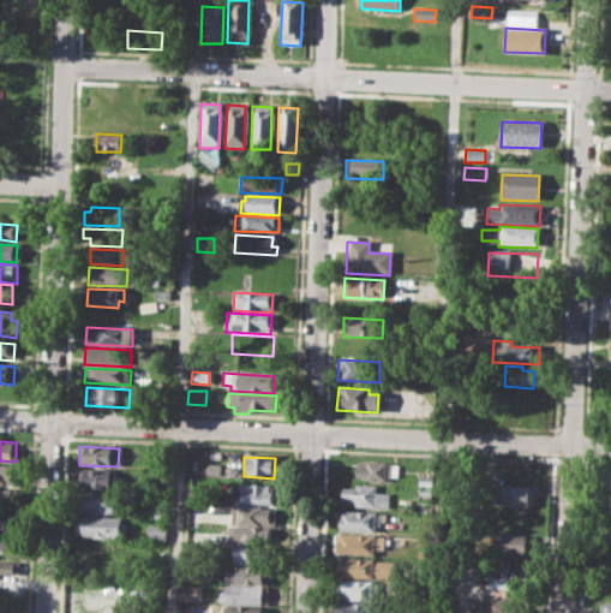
[(355,463),(396,465),(396,478),(384,478),(384,483),(363,482),(363,478),(354,478),(355,463)]
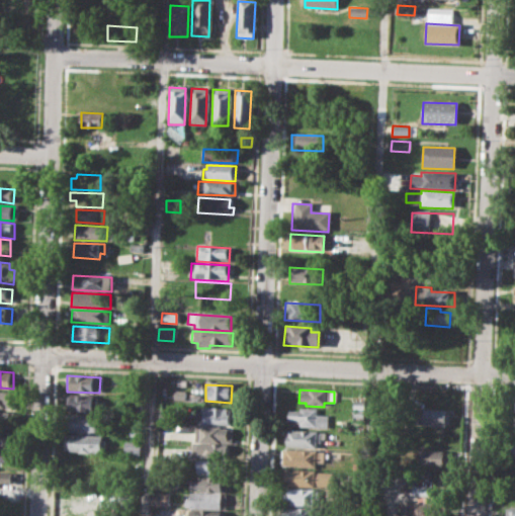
[(0,393),(15,394),(14,410),(0,409),(0,393)]
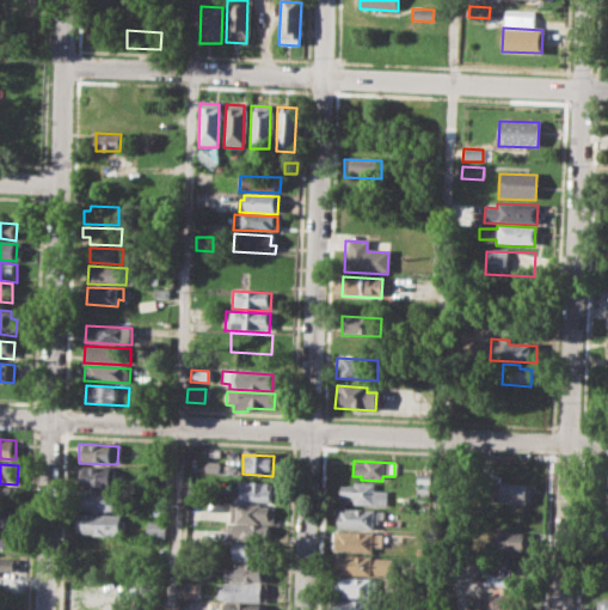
[(78,467),(122,469),(121,488),(77,486),(78,467)]
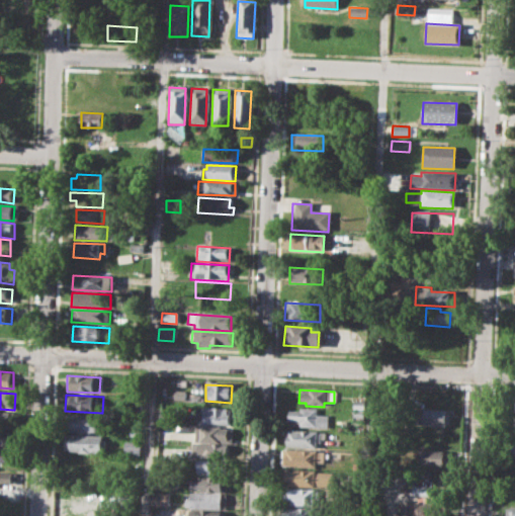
[(352,402),(363,402),(362,410),(351,410),(352,402)]
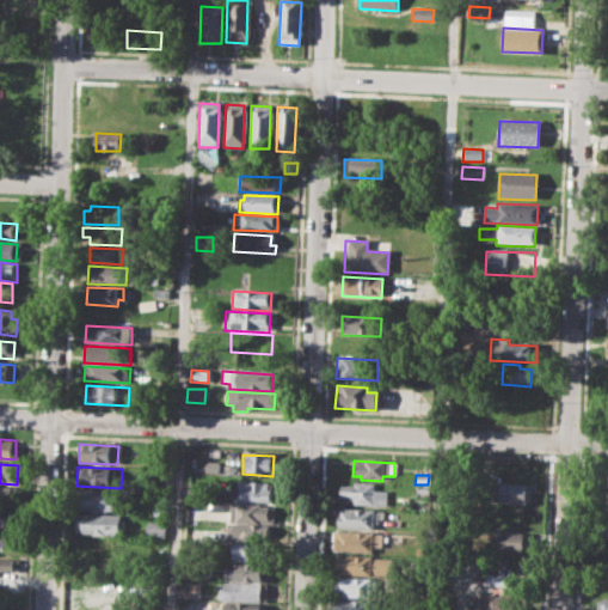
[(239,482),(270,483),(269,502),(238,500),(239,482)]
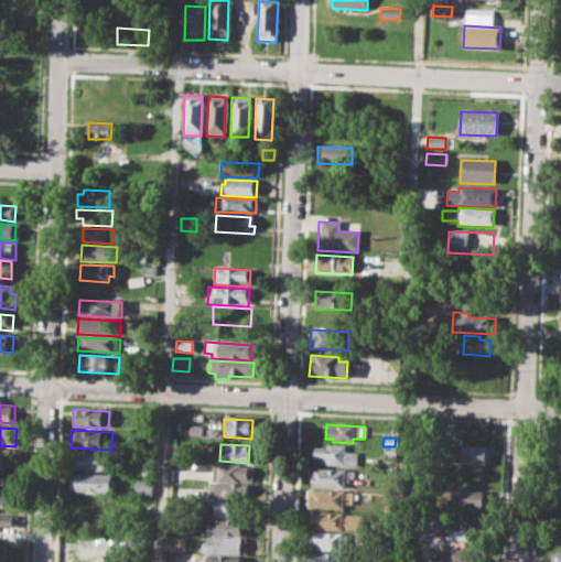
[(313,447),(324,449),(324,445),(343,446),(343,452),(356,453),(355,467),(324,466),(324,460),(312,458),(313,447)]
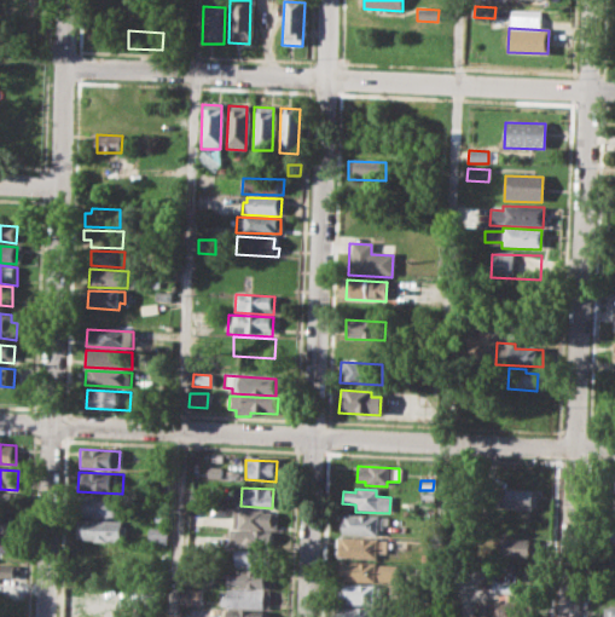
[(499,490),(535,492),(534,512),(497,508),(499,490)]
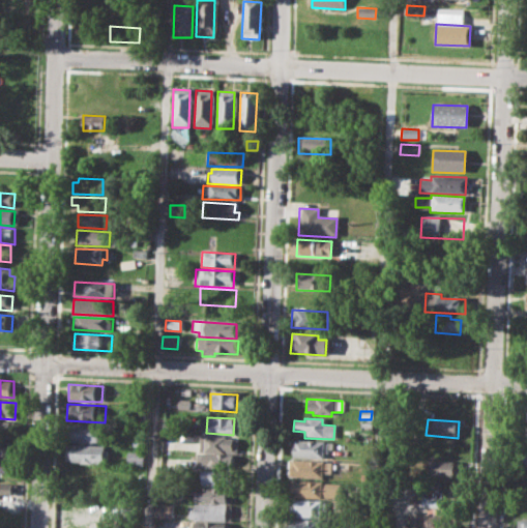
[(0,422),(15,423),(13,439),(0,438),(0,422)]
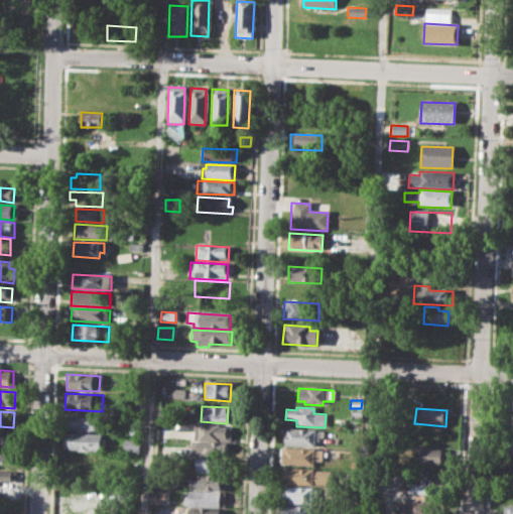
[(350,411),(361,412),(360,431),(346,430),(347,423),(349,420),(350,411)]
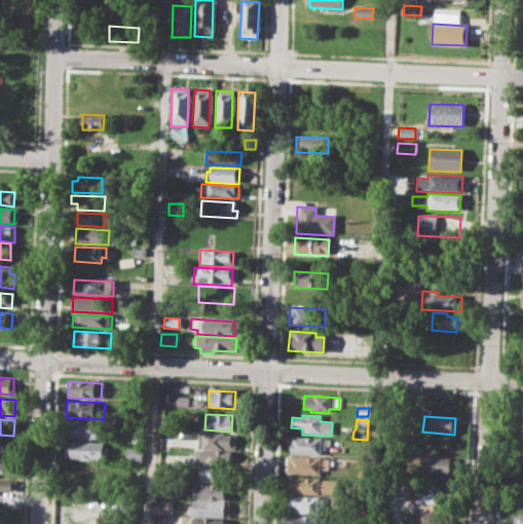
[(69,421),(107,423),(106,441),(68,439),(69,421)]
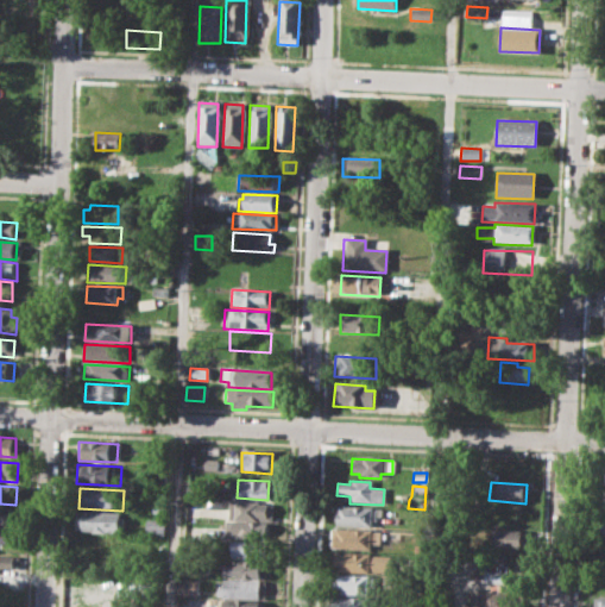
[(233,502),(272,506),(271,521),(232,519),(233,502)]
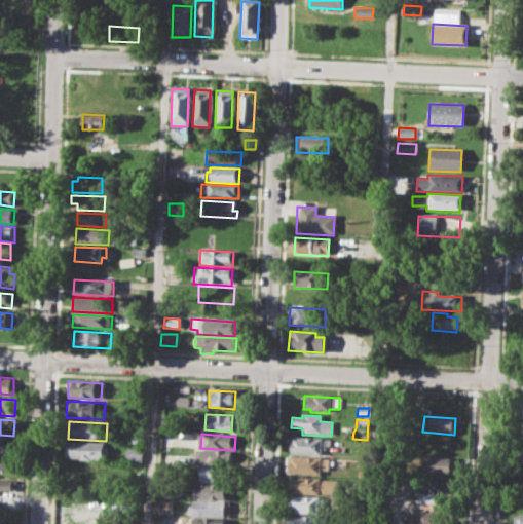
[(132,435),(142,436),(141,445),(131,444),(132,435)]
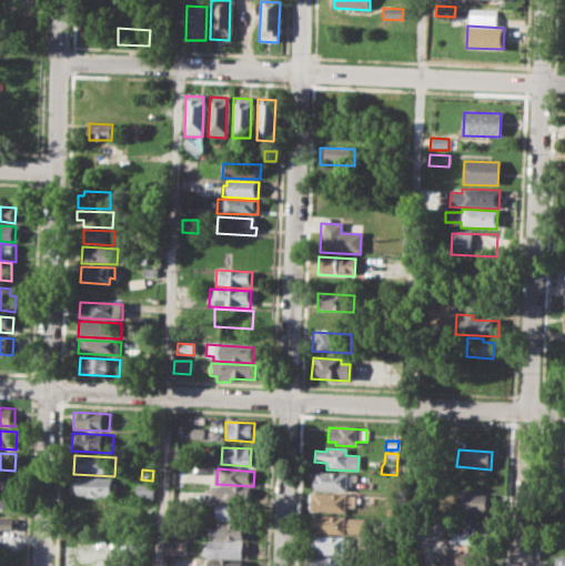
[(310,475),(313,476),(314,473),(352,474),(351,486),(345,486),(345,493),(313,492),(313,487),(309,487),(310,475)]
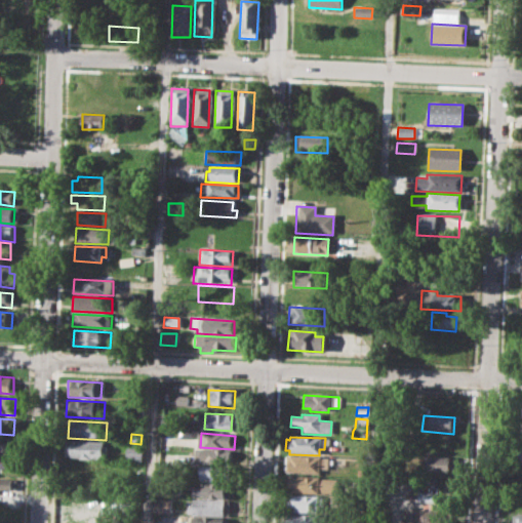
[(0,438),(10,439),(9,454),(0,453),(0,438)]
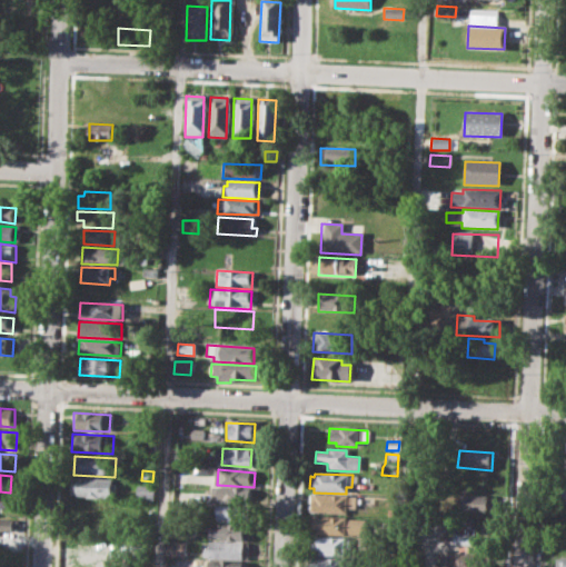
[(71,478),(110,479),(110,488),(115,488),(113,499),(70,497),(71,478)]
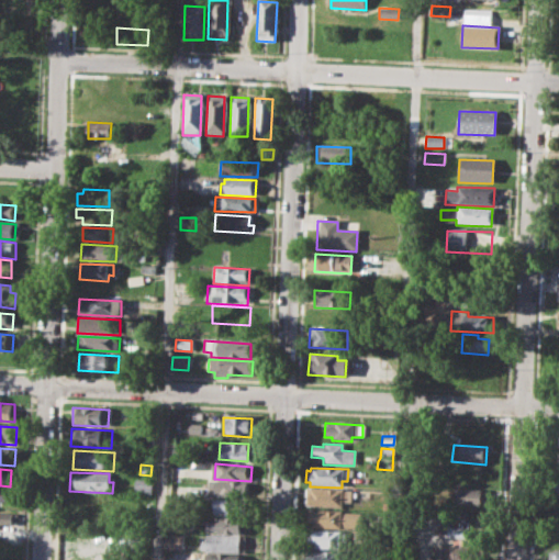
[(134,480),(151,480),(149,495),(134,494),(134,480)]
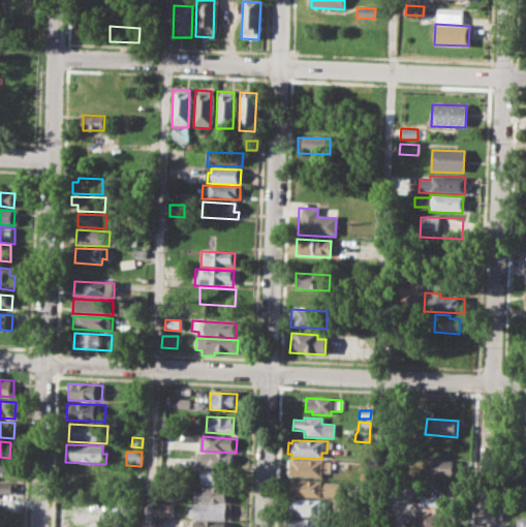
[(203,454),(235,456),(234,470),(202,468),(203,454)]
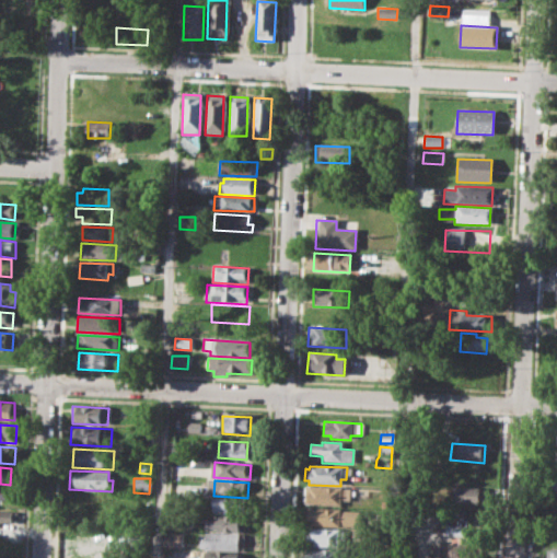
[(455,487),(480,488),(479,503),(454,502),(455,487)]
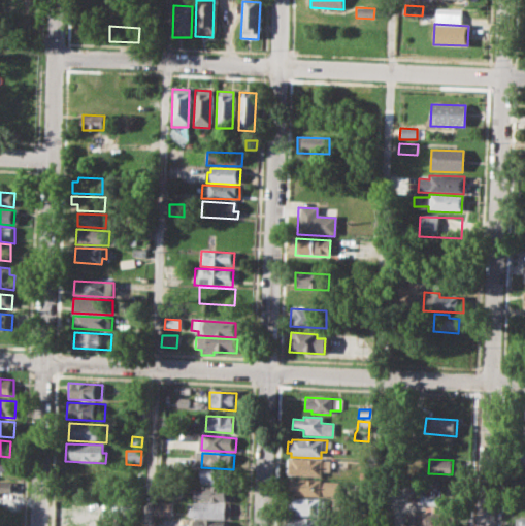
[(0,460),(14,461),(14,473),(0,472),(0,460)]
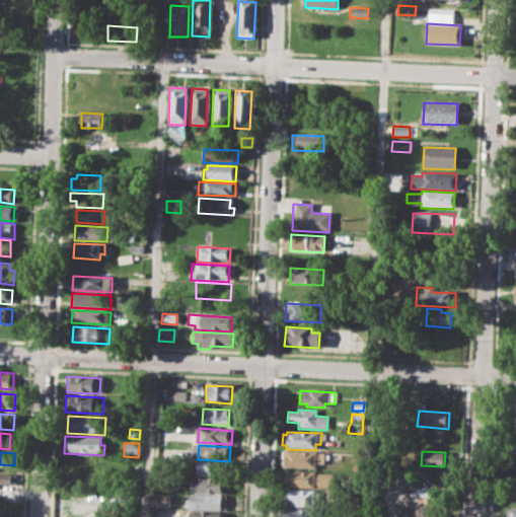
[(283,452),(324,453),(323,464),(315,464),(314,470),(282,468),(283,452)]
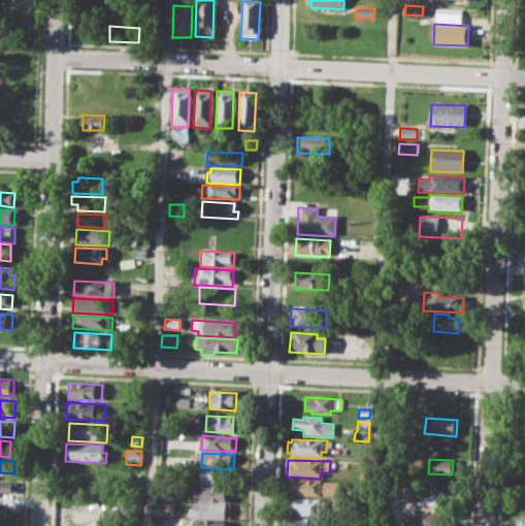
[(66,464),(106,466),(106,480),(65,478),(66,464)]
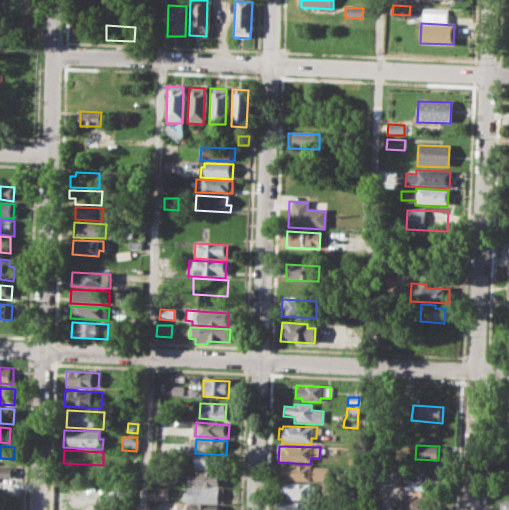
[(194,455),(223,457),(222,470),(193,468),(194,455)]
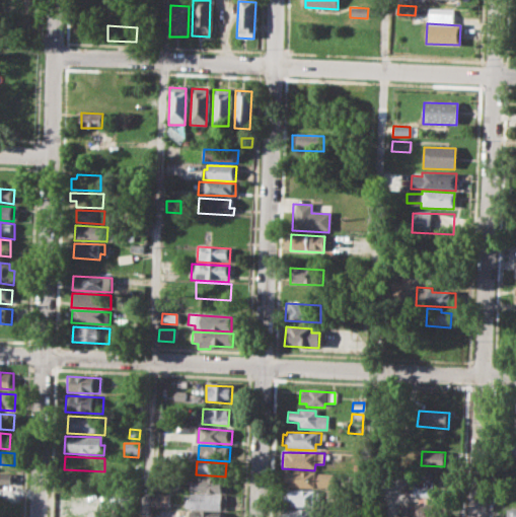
[(282,471),(332,474),(332,490),(281,488),(282,471)]
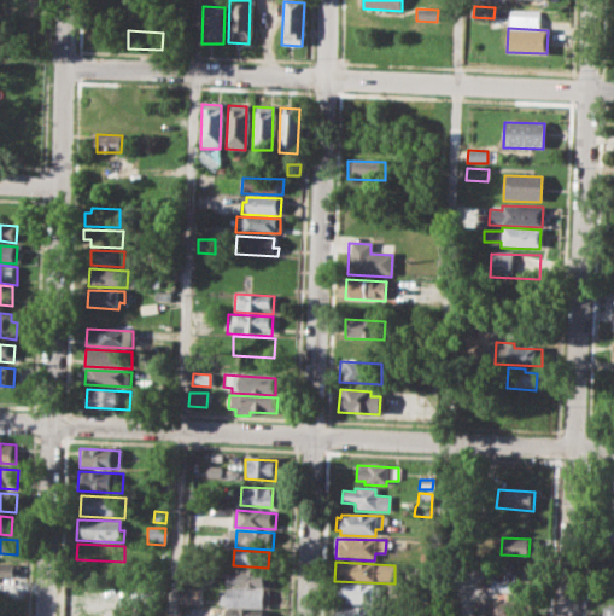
[(77,563),(124,565),(124,583),(77,581),(77,563)]
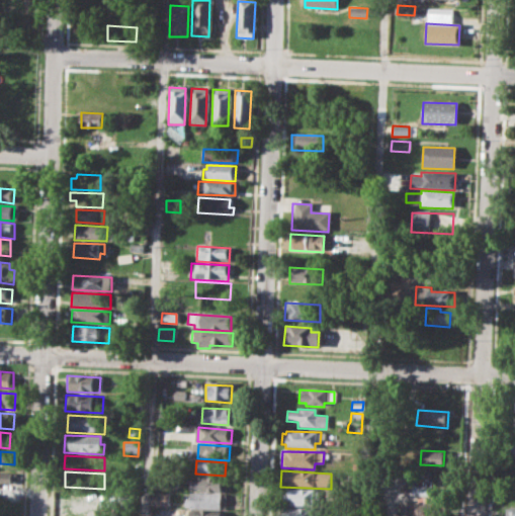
[(0,474),(14,475),(14,486),(0,485),(0,474)]
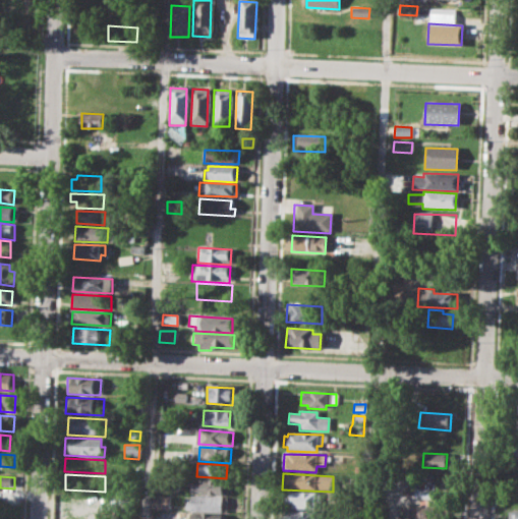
[(189,483),(202,484),(202,479),(227,481),(226,496),(200,495),(200,491),(189,491),(189,483)]
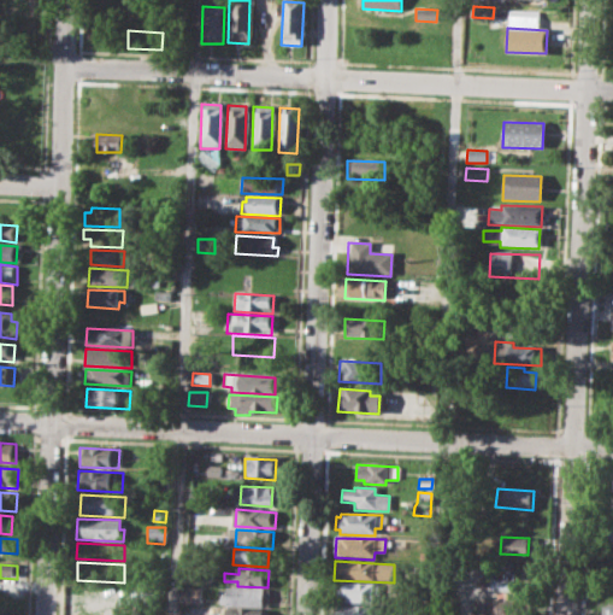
[(334,585),(373,586),(372,604),(334,603),(334,585)]
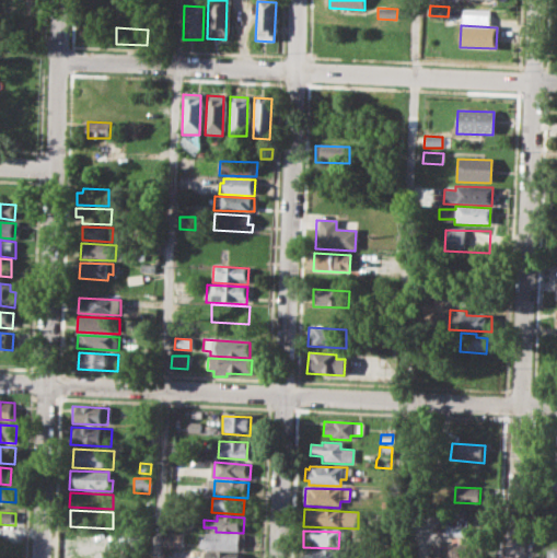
[(181,534),(162,534),(162,548),(181,549),(181,534)]
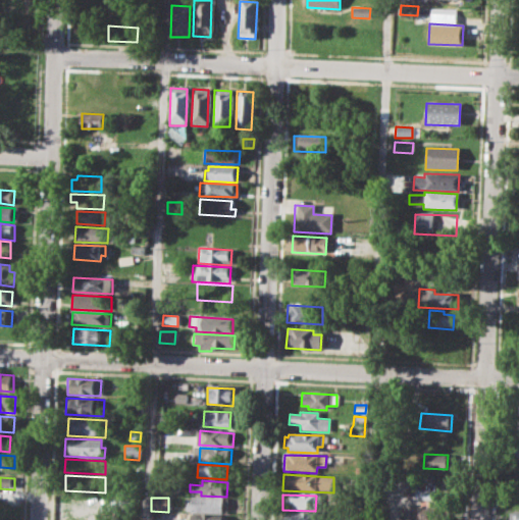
[(192,498),(223,500),(222,514),(191,512),(192,498)]
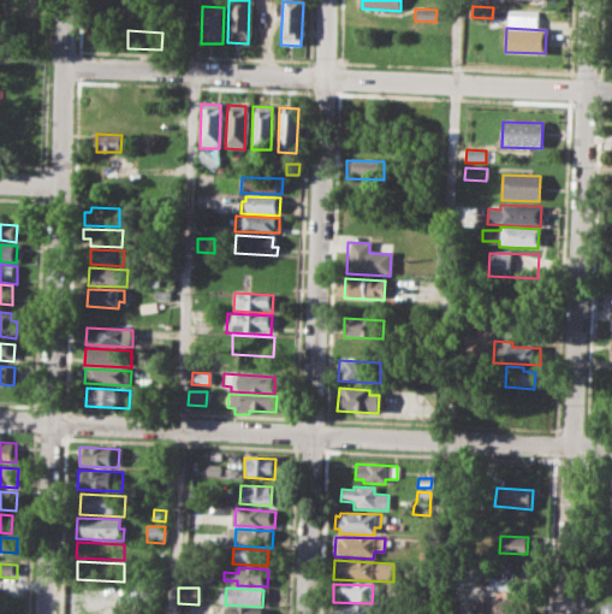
[(504,613),(505,602),(474,601),(474,613),(504,613)]
